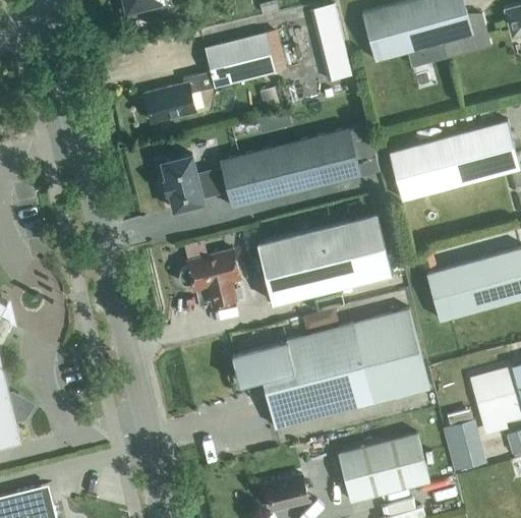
[(120,0),(125,16),(167,6),(165,0),(120,0)]
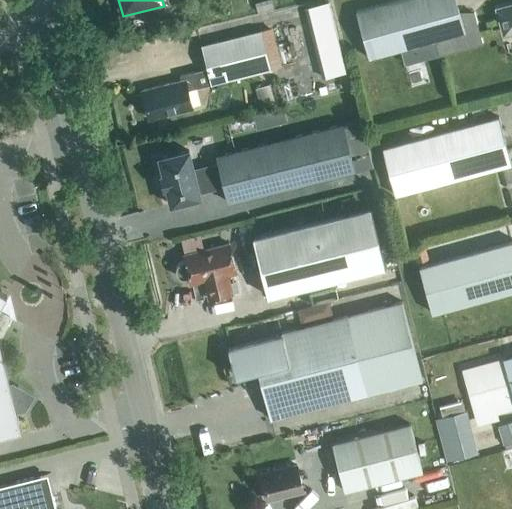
[(454,0),(413,0),(355,16),(368,62),(400,53),(404,68),(438,59),(481,47),(473,17),(460,21),(454,0)]
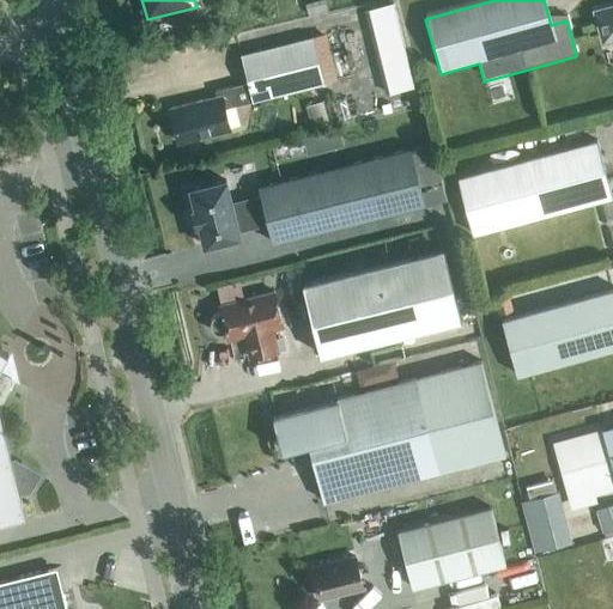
[(370,8),(390,95),(416,89),(396,2),(370,8)]
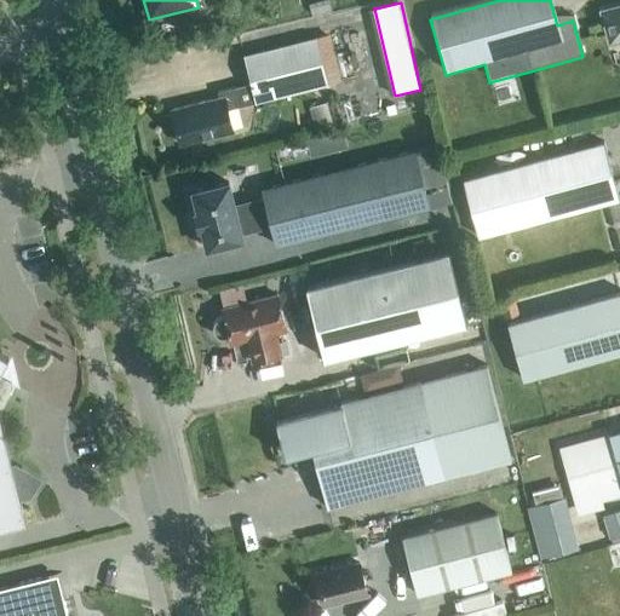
[(619,11),(603,17),(610,45),(619,41),(619,11)]
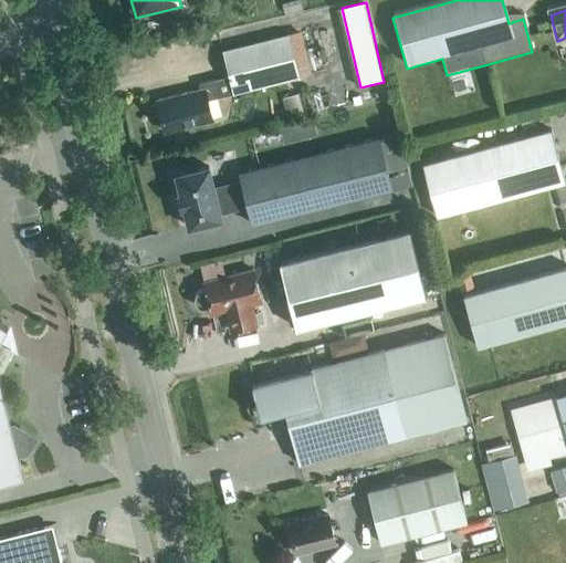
[(165,136),(212,124),(207,103),(232,97),(299,81),(289,38),(222,54),(229,80),(198,87),(200,93),(157,104),(165,136)]
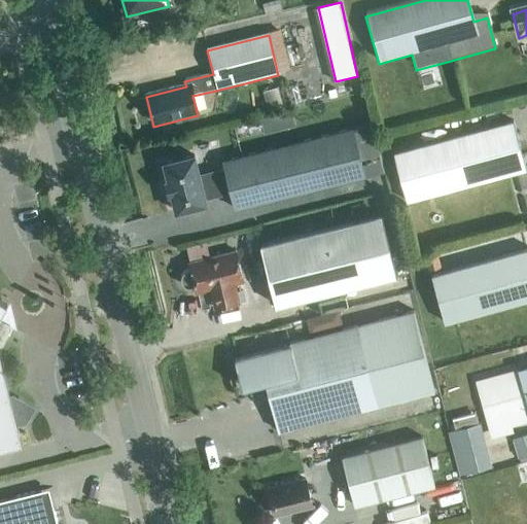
[(265,134),(295,127),(292,113),(261,120),(265,134)]
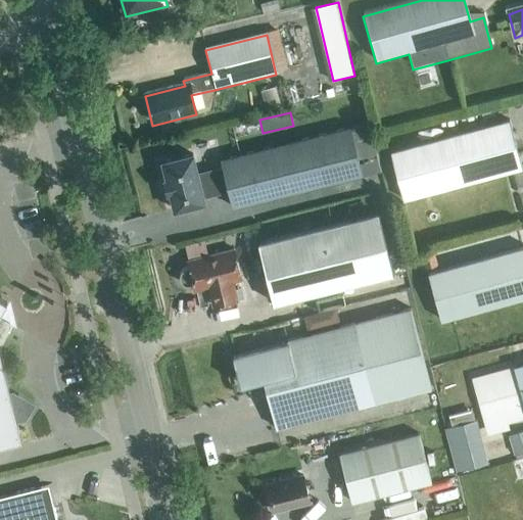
[(508,123),(390,154),(402,203),(521,172),(508,123)]
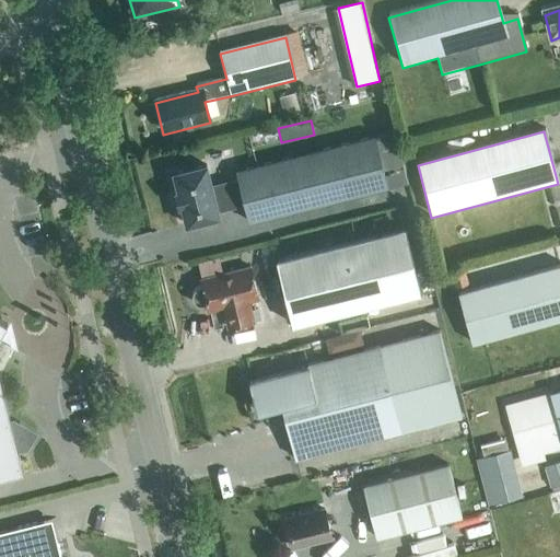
[(375,139),(235,174),(248,227),(388,192),(375,139)]
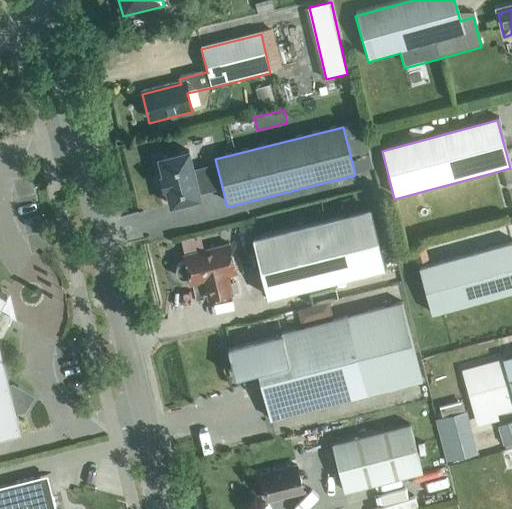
[(202,202),(194,172),(189,152),(156,160),(161,178),(158,178),(162,194),(165,194),(169,211),(202,202)]
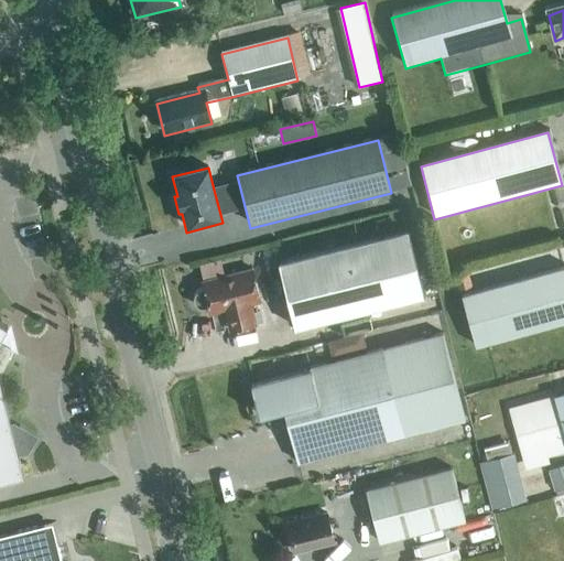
[(294,331),(424,299),(408,234),(279,266),(294,331)]
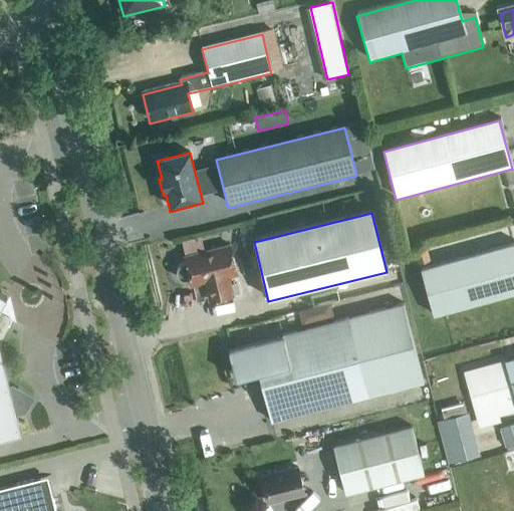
[(433,318),(513,295),(513,245),(420,272),(433,318)]
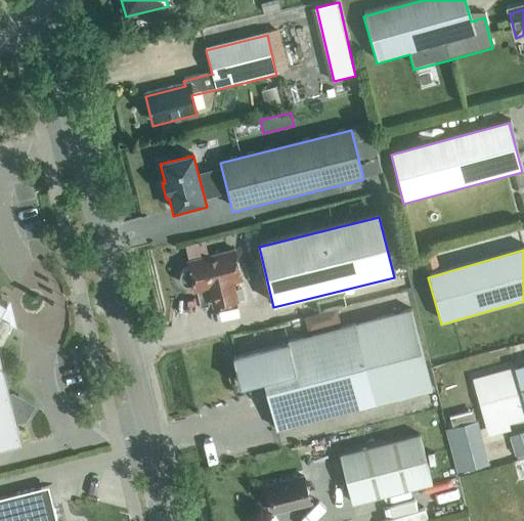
[(237,304),(232,285),(242,283),(234,253),(187,264),(189,270),(185,272),(181,274),(179,279),(180,285),(184,289),(189,289),(193,289),(195,295),(208,291),(213,310),(237,304)]
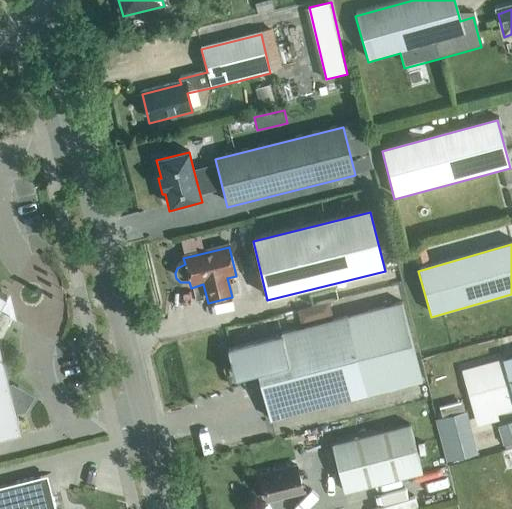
[(0,296),(0,440),(21,435),(16,417),(28,396),(12,386),(9,387),(0,351),(0,310),(6,300),(0,296)]
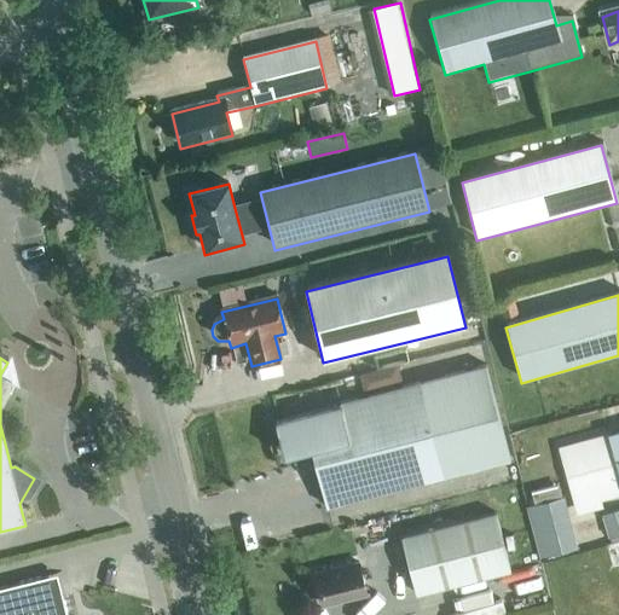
[(401,365),(382,370),(387,389),(406,384),(401,365)]
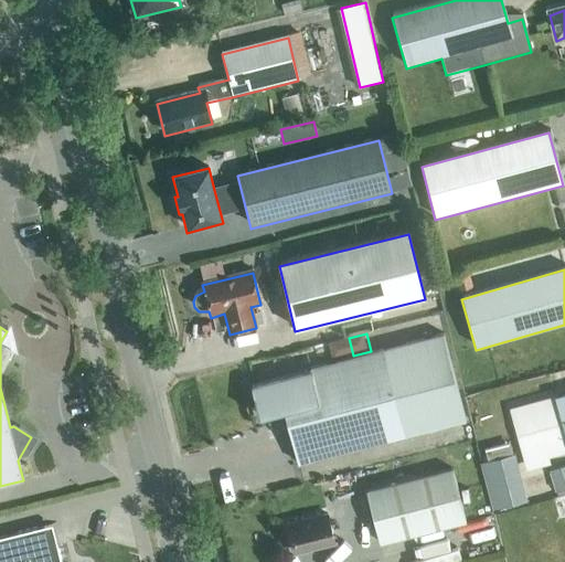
[(465,423),(443,337),(310,371),(310,373),(251,389),(258,420),(284,413),(298,466),(465,423)]
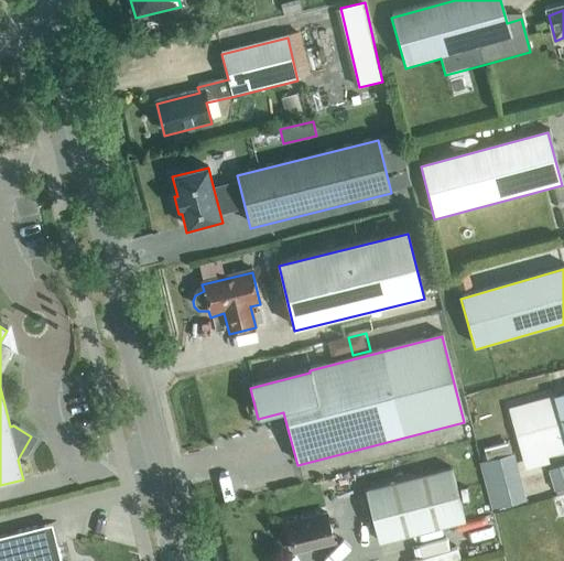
[(563,397),(508,413),(524,474),(550,467),(546,459),(563,453),(563,397)]
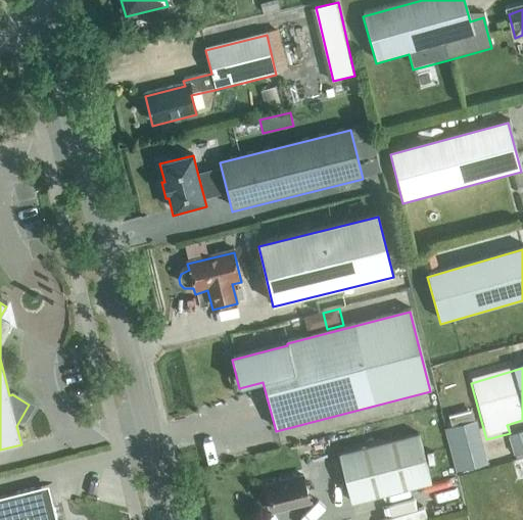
[(476,423),(445,431),(456,473),(486,465),(476,423)]
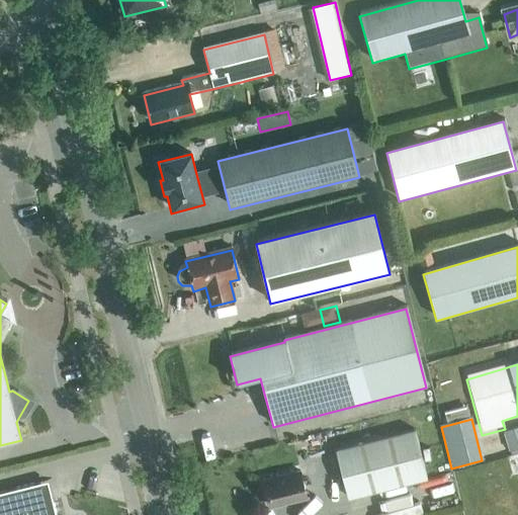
[(517,430),(504,434),(509,454),(517,451),(517,430)]
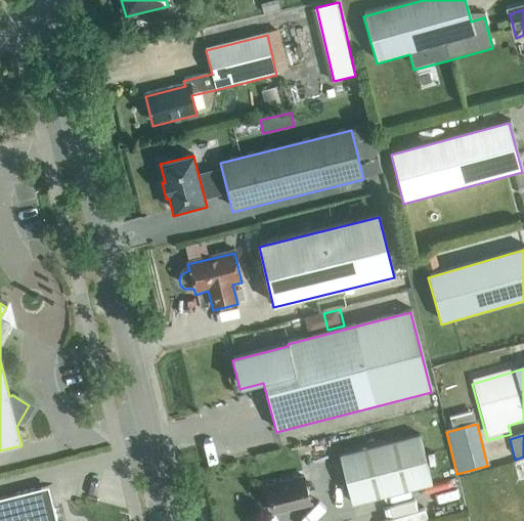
[(352,507),(431,486),(419,438),(340,459),(352,507)]
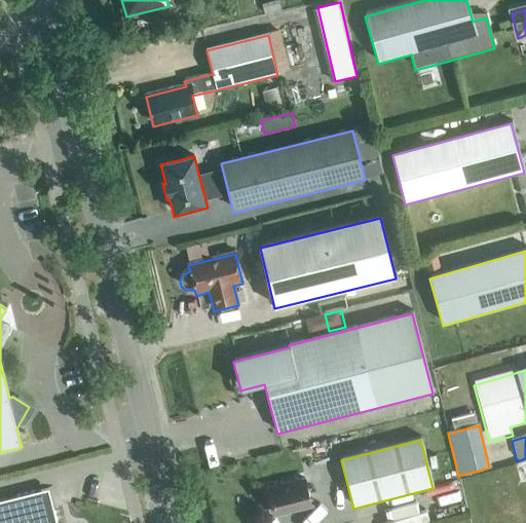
[(273,518),(311,508),(304,482),(267,491),(273,518)]
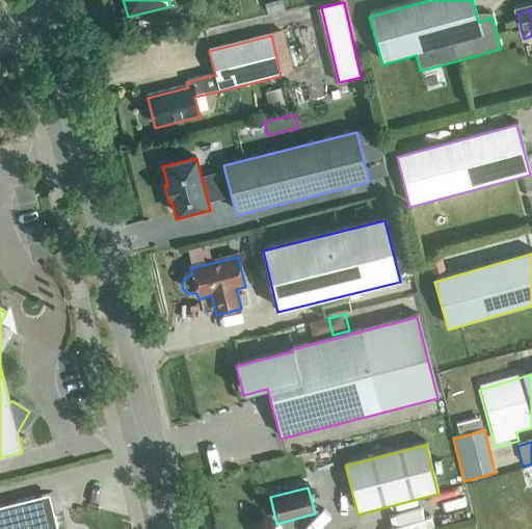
[(56,528),(49,497),(0,508),(0,528),(56,528)]
